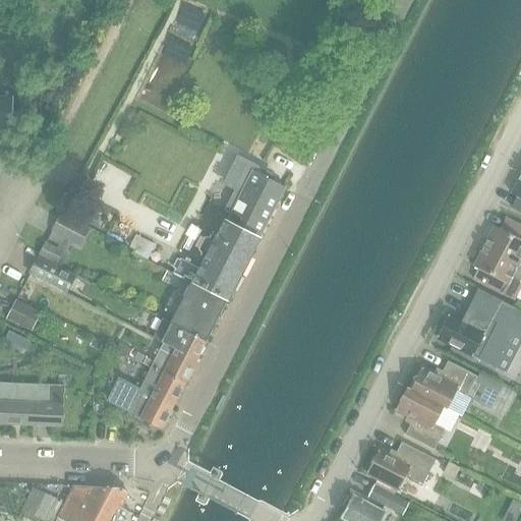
[(0,128),(10,129),(11,95),(0,95),(0,128)]
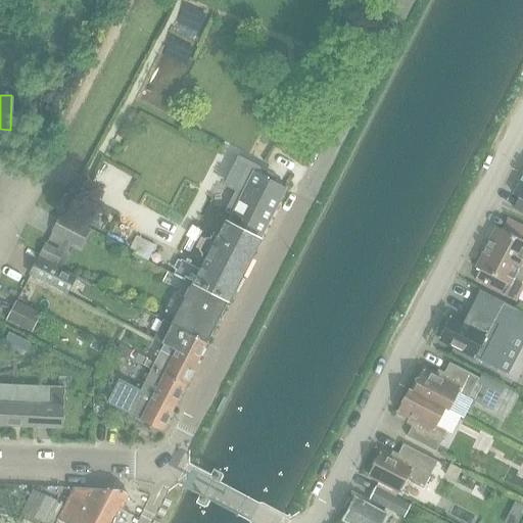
[(186,278),(229,299),(259,240),(286,188),(253,172),(256,165),(237,156),(222,186),(234,192),(225,212),(231,216),(227,224),(226,223),(218,238),(212,235),(210,239),(205,239),(199,250),(202,254),(200,258),(205,262),(201,271),(181,260),(173,275),(184,281),(186,278)]
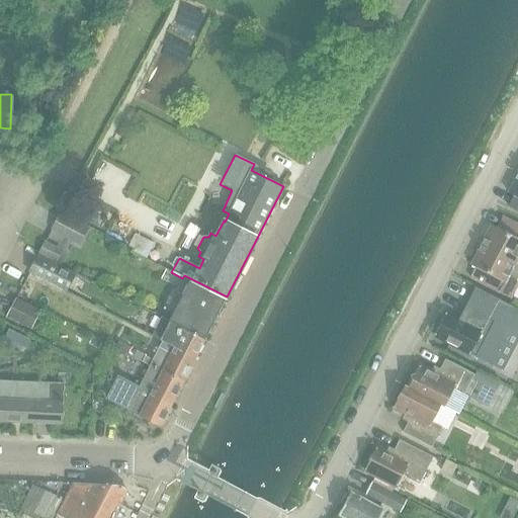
[(517,172),(517,173),(508,192),(513,195),(508,206),(517,210),(517,172)]
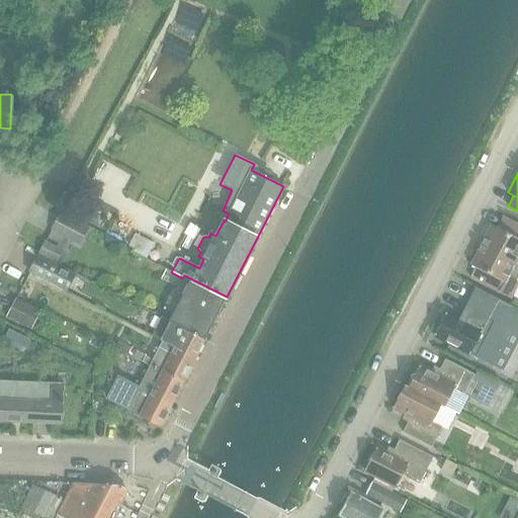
[(88,227),(61,211),(52,229),(80,243),(88,227)]
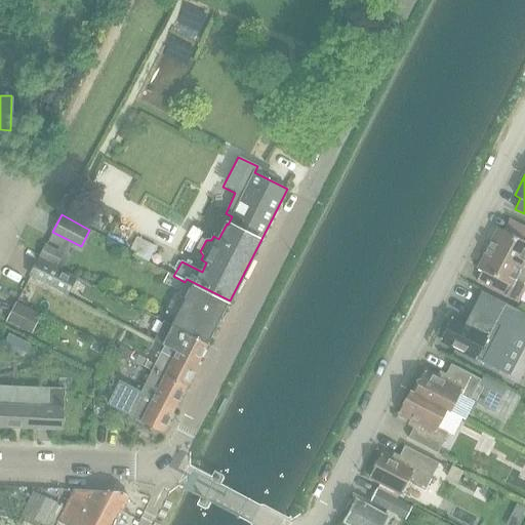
[(497,228),(487,248),(524,267),(524,228),(509,219),(503,231),(497,228)]
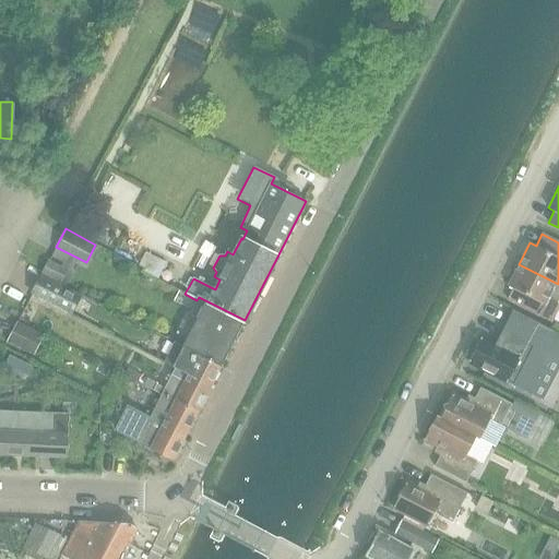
[(144,252),(138,266),(143,269),(141,272),(157,280),(166,263),(144,252)]
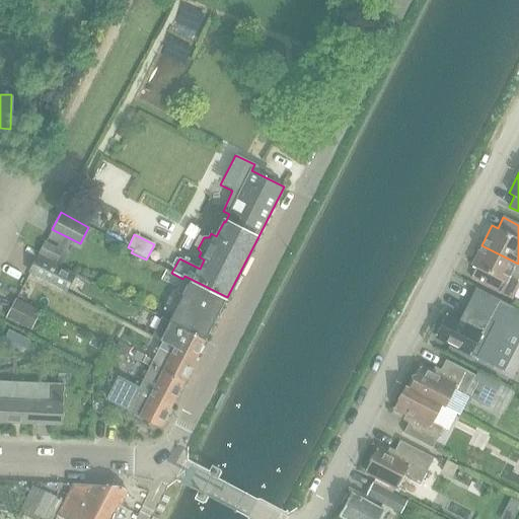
[(57,247),(46,241),(40,252),(51,258),(57,247)]
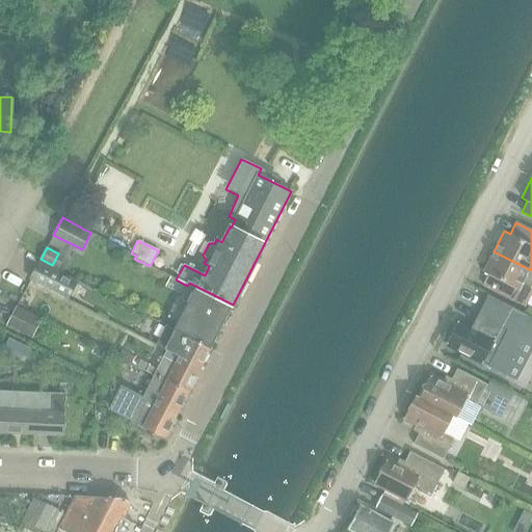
[(531,270),(494,251),(483,271),(488,274),(483,285),(524,307),(531,290),(531,270)]
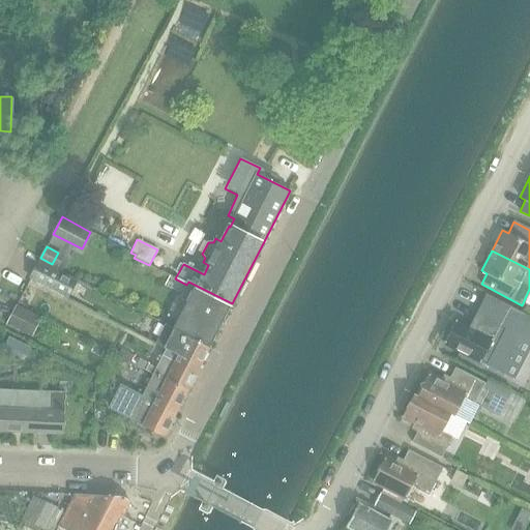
[(74,277),(39,260),(30,277),(64,295),(74,277)]
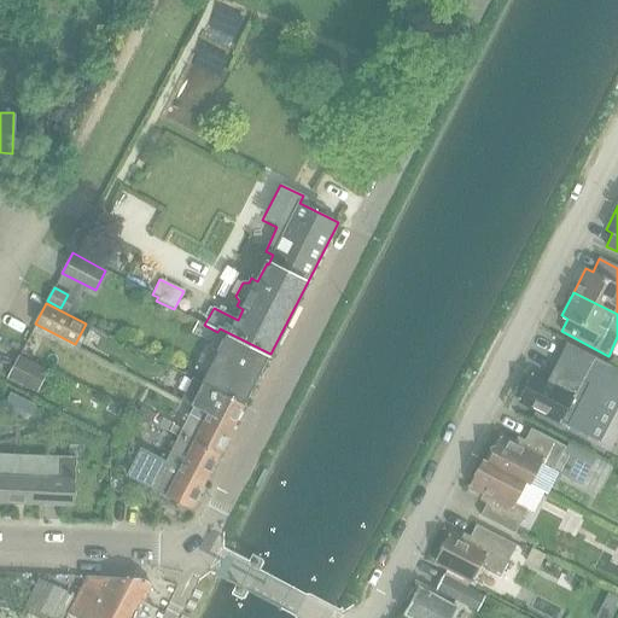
[(202,383),(244,404),(270,354),(220,328),(217,332),(204,325),(197,321),(192,332),(209,343),(214,334),(225,338),(202,383)]
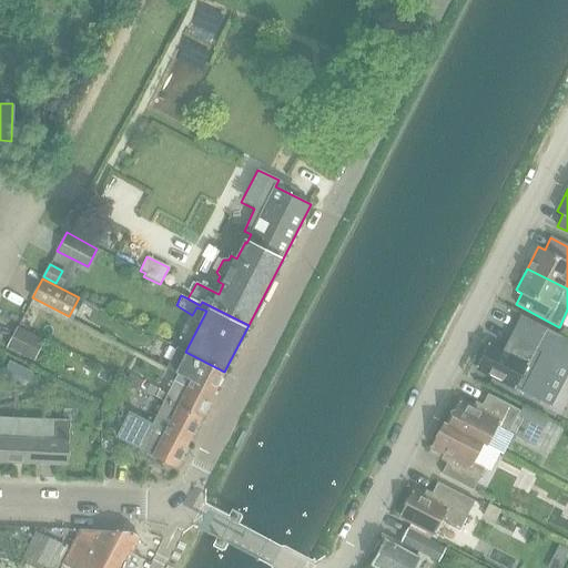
[(488,343),(476,367),(508,384),(509,388),(514,387),(538,399),(557,363),(567,368),(567,340),(520,315),(503,351),(496,346),(494,343),(490,344),(488,343)]
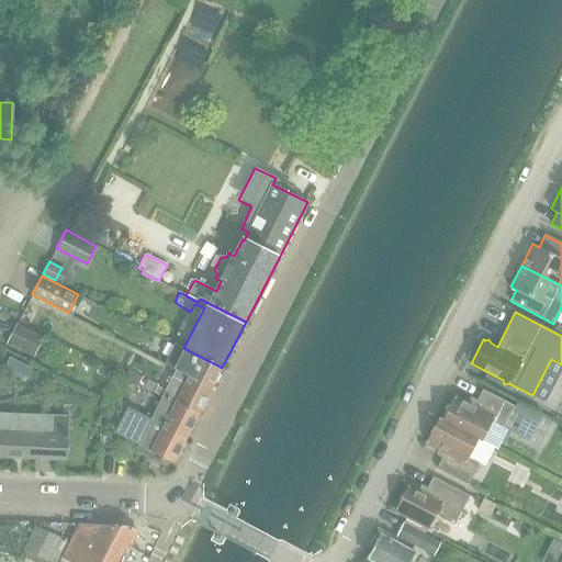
[(17,324),(7,344),(34,358),(44,338),(17,324)]
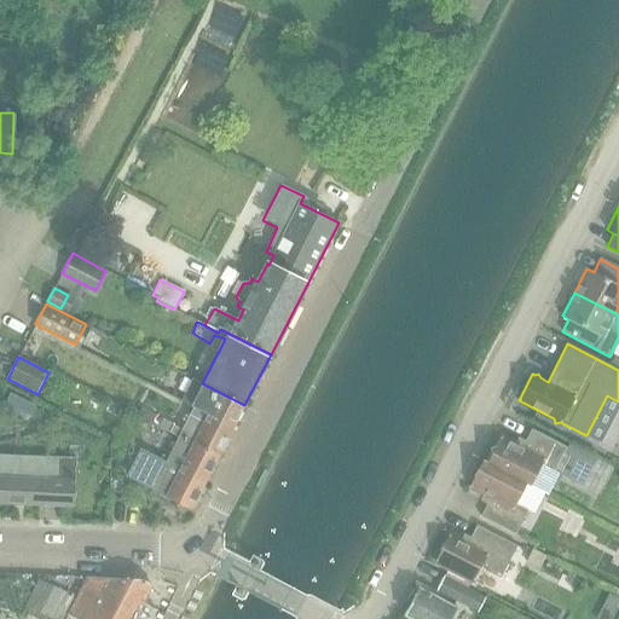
[(232,428),(244,405),(202,383),(194,380),(191,385),(183,403),(194,408),(232,428)]
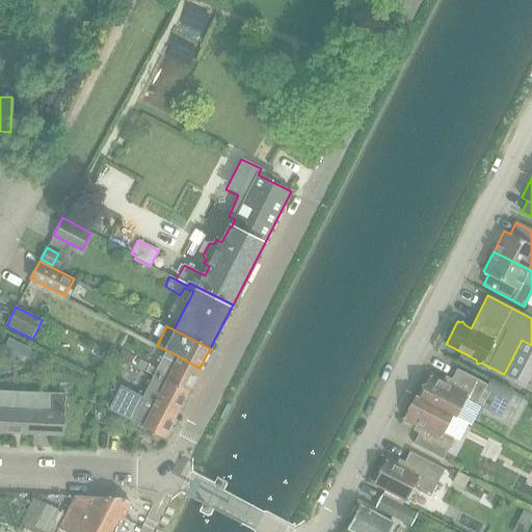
[(122,350),(116,358),(130,365),(134,357),(122,350)]
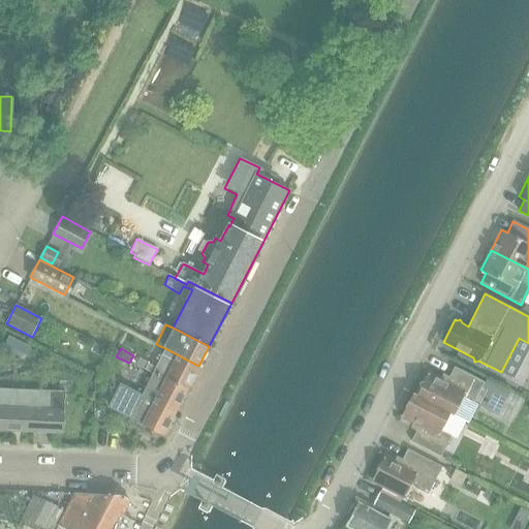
[(153,372),(187,390),(198,366),(165,348),(156,368),(148,364),(149,363),(138,359),(135,365),(152,374),(153,372)]
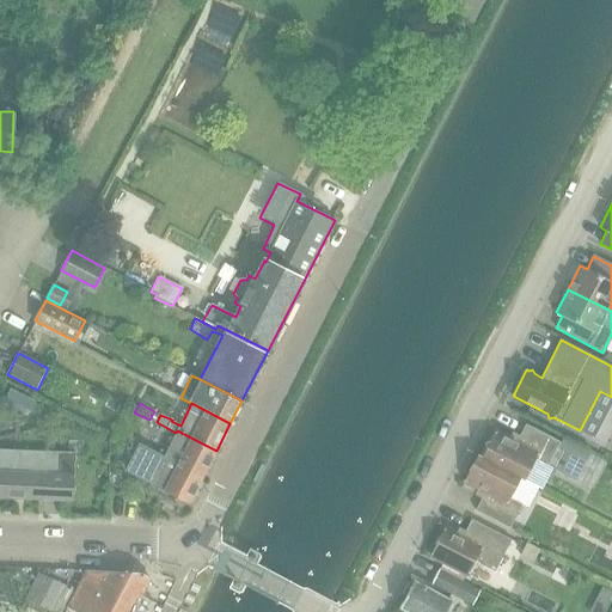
[(482,457),(482,458),(521,478),(520,478),(525,481),(536,460),(548,466),(552,469),(576,481),(588,457),(560,442),(526,424),(519,438),(512,440),(495,432),(490,442),(485,444),(487,448),(482,457)]
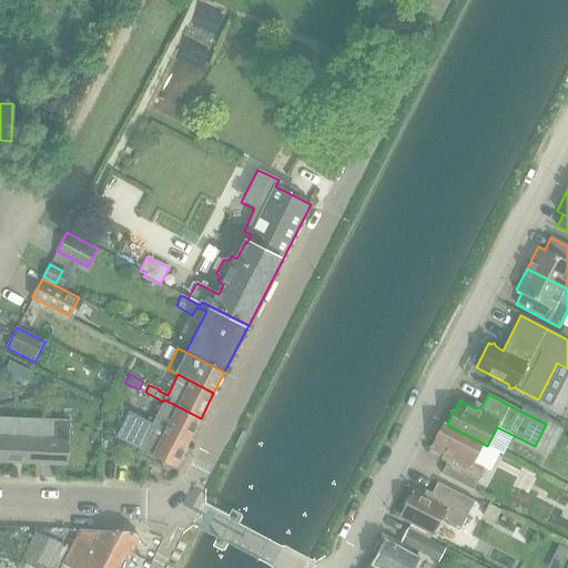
[(175,468),(201,418),(164,399),(163,402),(154,421),(149,418),(146,423),(130,414),(118,437),(140,448),(139,449),(175,468)]
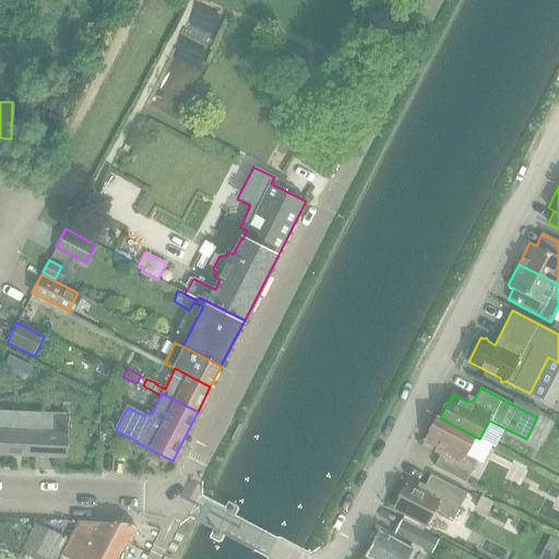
[(63,402),(62,413),(69,413),(75,413),(76,402),(63,402)]
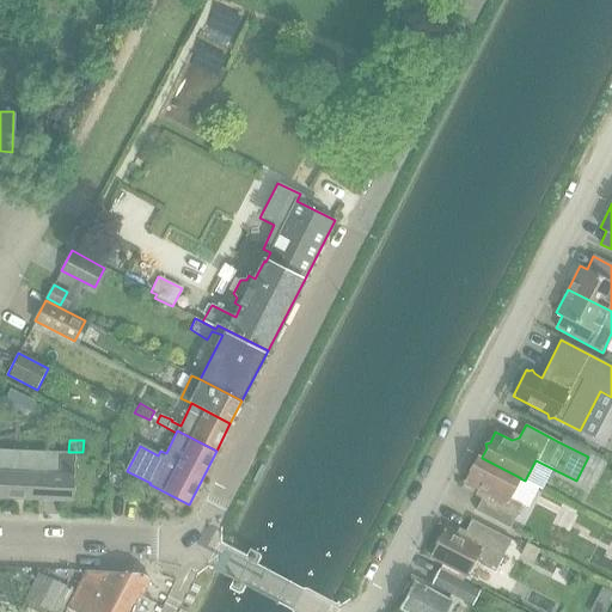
[(0,495),(74,499),(75,452),(68,452),(0,448),(0,444),(0,442),(0,495)]
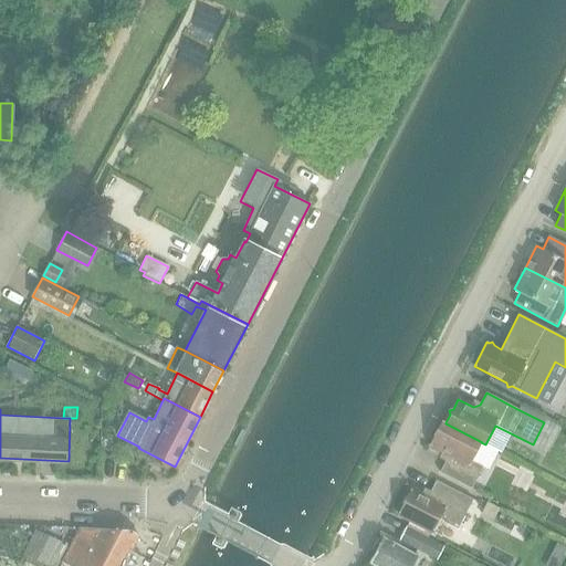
[(472,461),(481,442),(482,442),(446,423),(446,422),(442,420),(429,444),(431,446),(432,450),(437,449),(444,452),(447,460),(440,472),(471,489),(483,467),(472,461)]
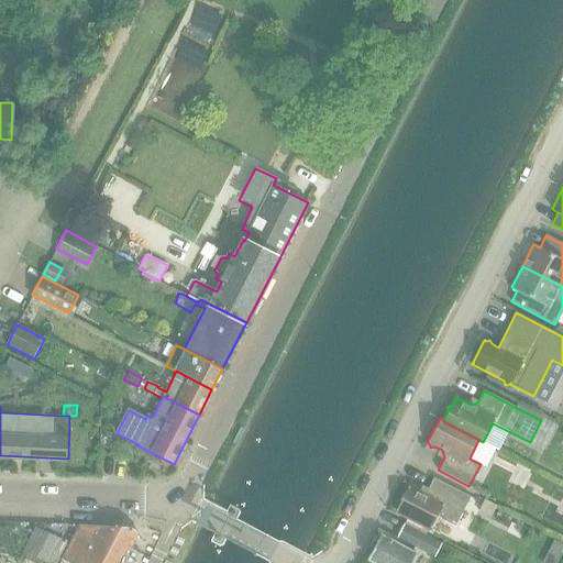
[(403,514),(408,517),(397,537),(434,556),(441,543),(424,536),(429,528),(431,529),(439,515),(456,523),(471,497),(433,477),(428,489),(420,493),(408,486),(396,510),(397,511),(399,515),(403,514)]
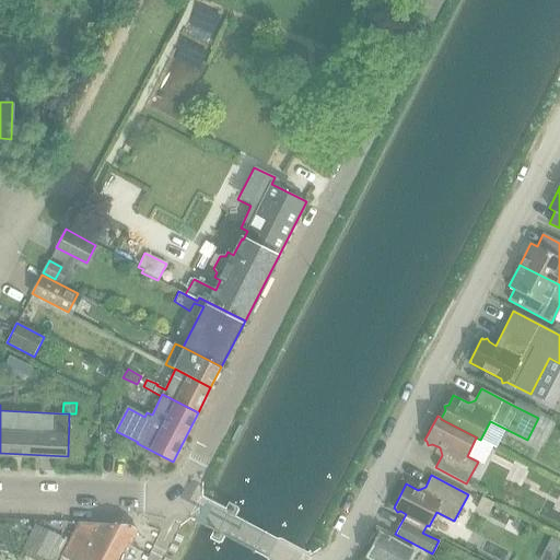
[(482,497),(476,510),(488,516),(494,503),(482,497)]
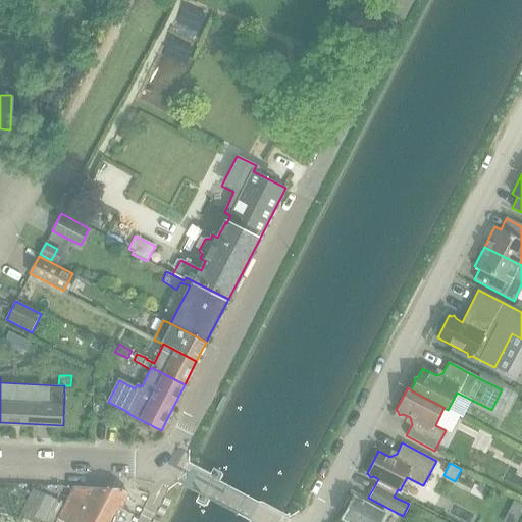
[(46,521),(56,499),(32,487),(21,510),(46,521)]
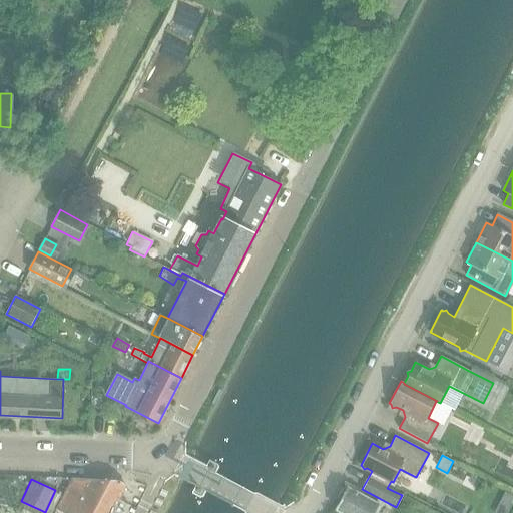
[(71,479),(54,512),(111,512),(126,485),(117,480),(71,479)]
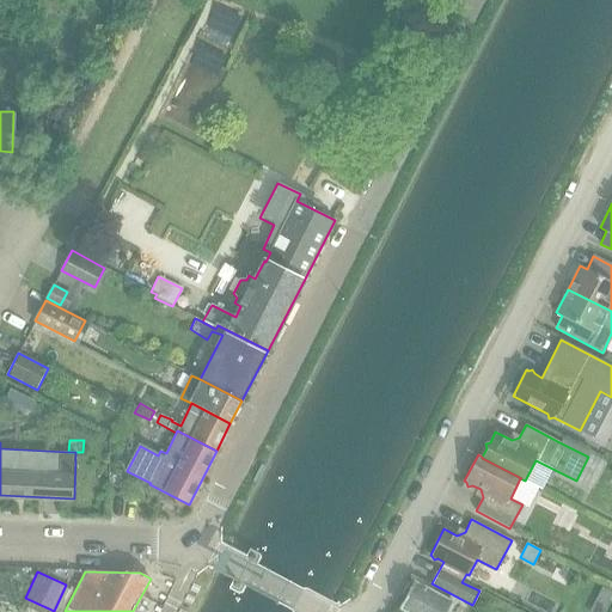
[(446,611),(452,601),(414,581),(399,607),(408,611),(446,611)]
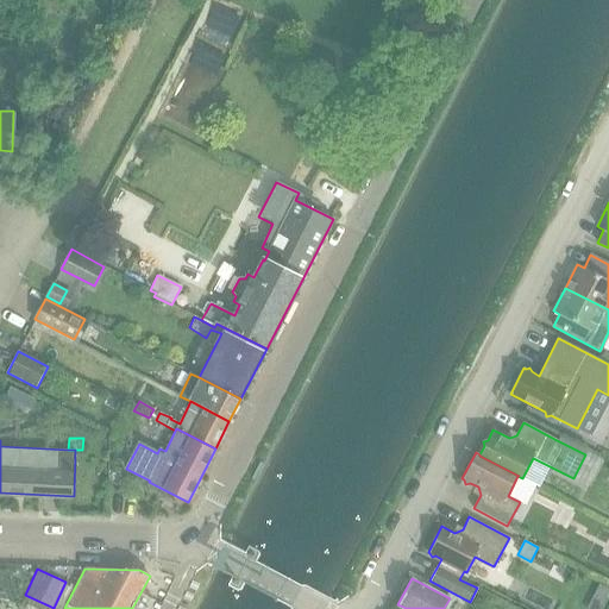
[(608,590),(598,585),(594,594),(608,601),(608,598),(608,590)]
